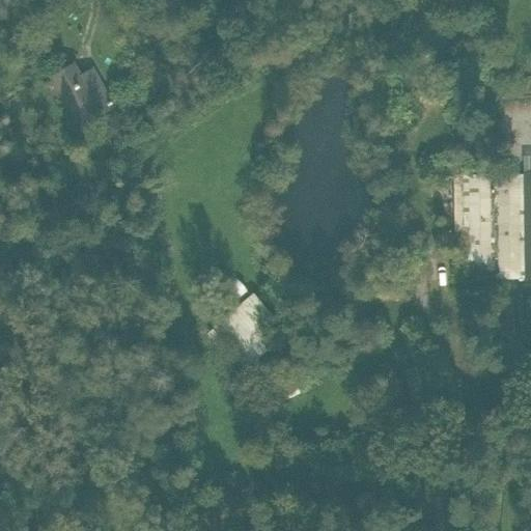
[(57,71),(49,76),(79,128),(113,105),(92,70),(81,76),(75,64),(58,74),(57,71)]
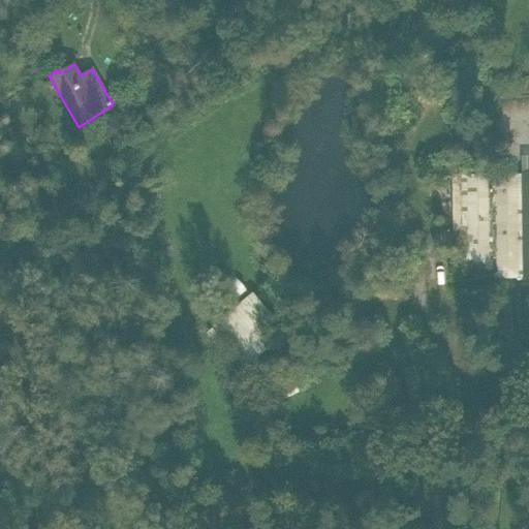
[(521,176),(452,177),(452,280),(528,280),(528,165),(521,165),(521,176)]
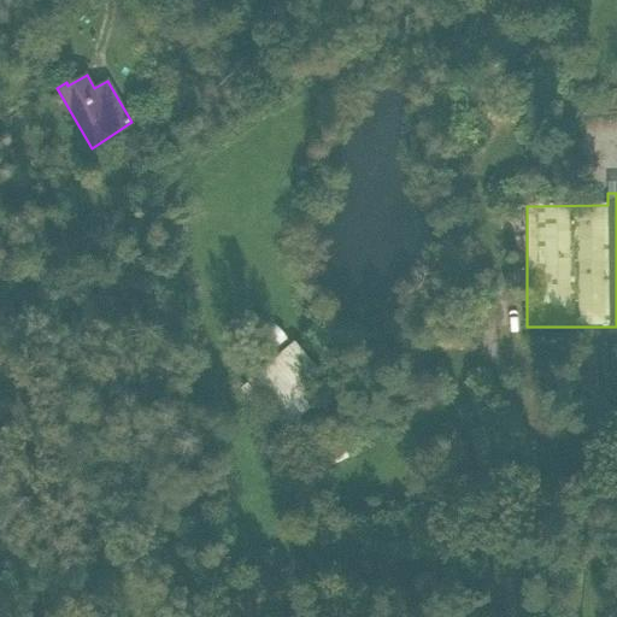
[(256,368),(287,342),(275,325),(242,350),(256,368)]
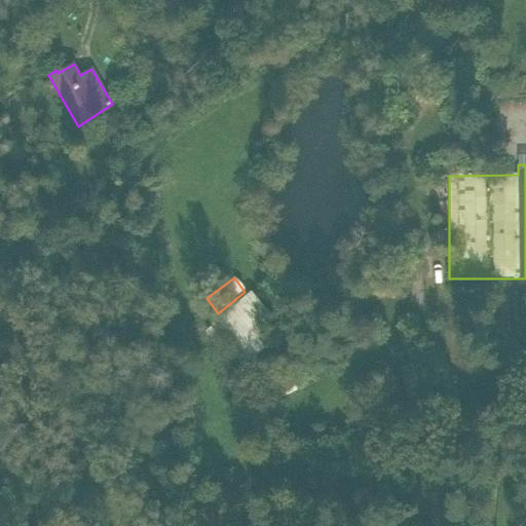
[(219,351),(216,347),(222,342),(229,351),(227,352),(228,353),(227,365),(218,373),(239,395),(255,380),(246,371),(254,363),(252,361),(282,336),(269,322),(273,318),(251,292),(210,326),(211,327),(203,333),(200,331),(194,336),(213,357),(219,351)]
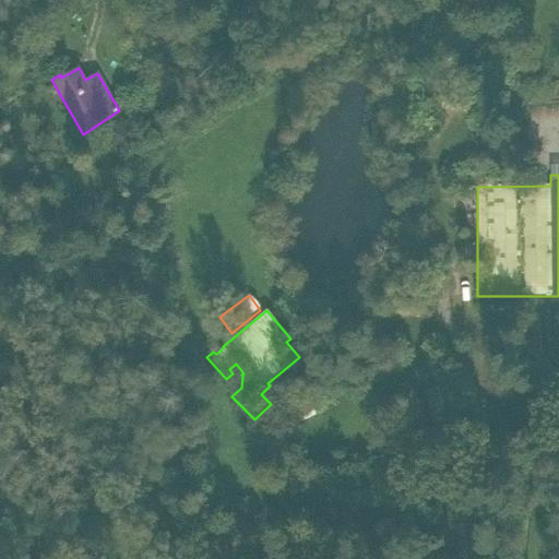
[(287,428),(319,414),(313,403),(282,416),(287,428)]
